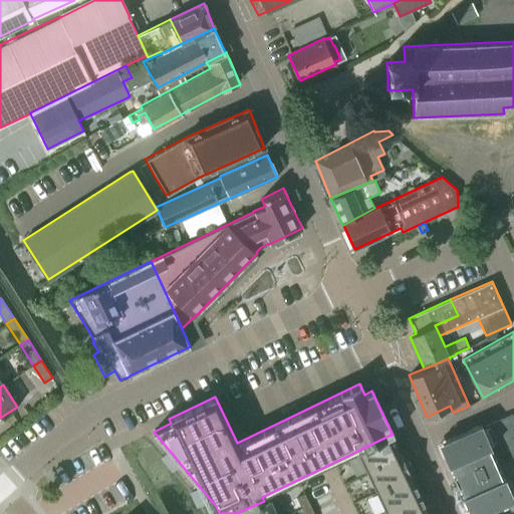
[(469,513),(478,513),(500,504),(513,498),(498,463),(513,455),(513,418),(512,413),(482,427),(481,425),(439,444),(448,465),(462,495),(469,513)]
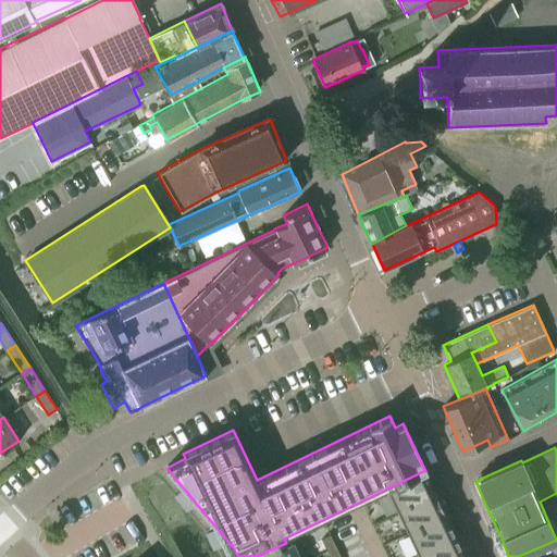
[(423,471),(390,487),(399,508),(433,492),(423,471)]
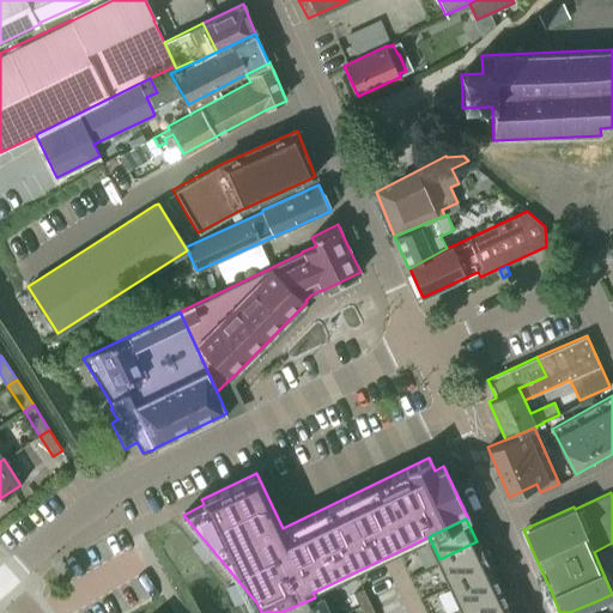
[(477,541),(439,559),(451,582),(487,565),(477,541)]
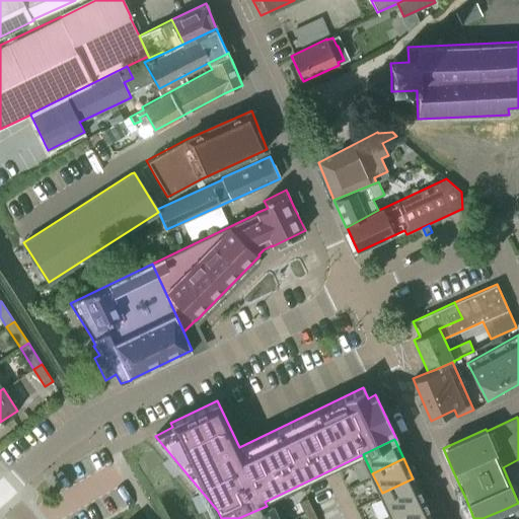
[(413,478),(382,493),(391,513),(422,498),(413,478)]
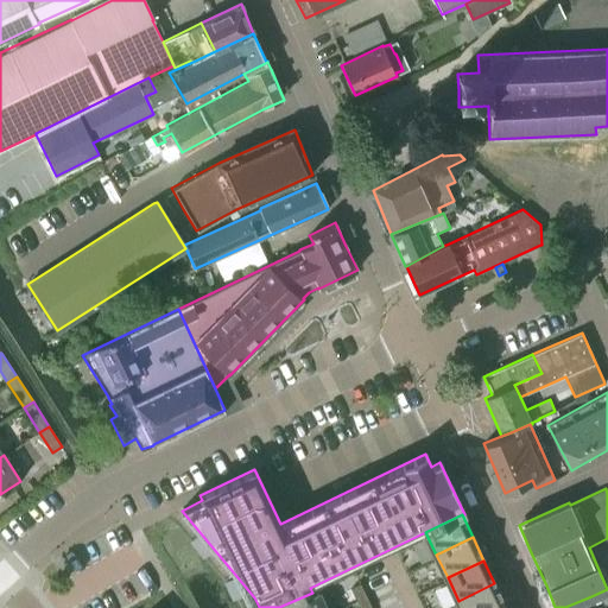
[(494,583),(458,601),(461,607),(501,607),(506,606),(494,583)]
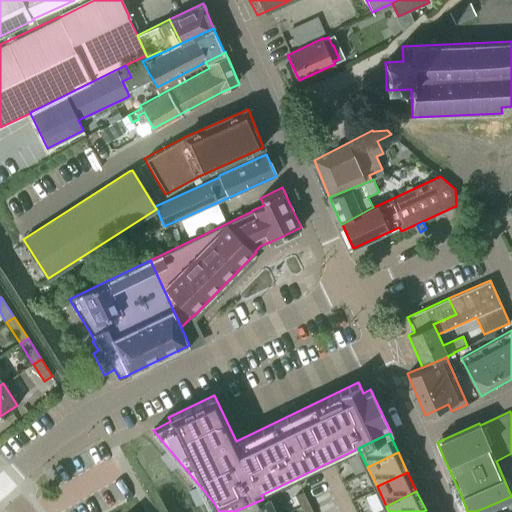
[(301,492),(294,495),(299,506),(307,502),(301,492)]
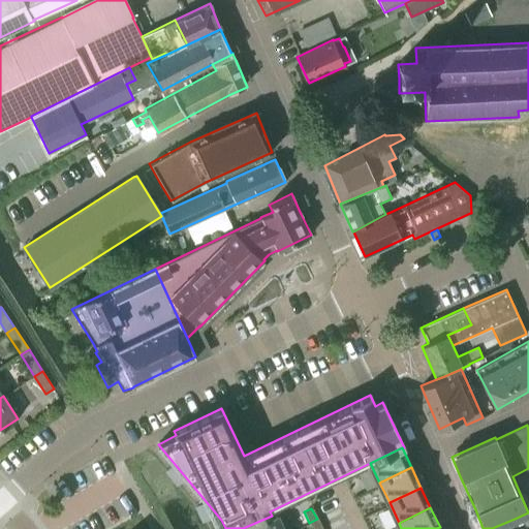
[(272,516),(243,528),(282,528),(276,514),(272,516)]
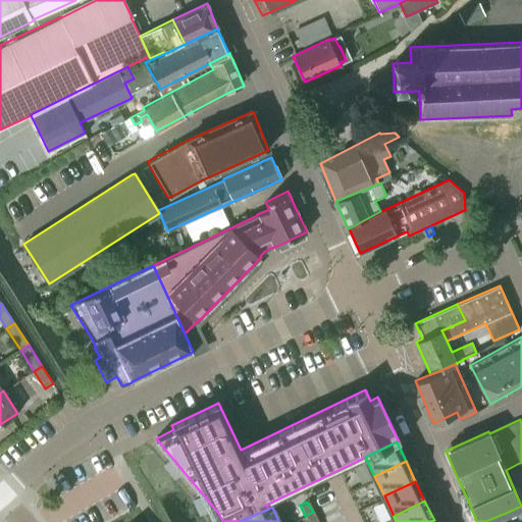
[(317,521),(313,512),(305,516),(308,521),(317,521)]
